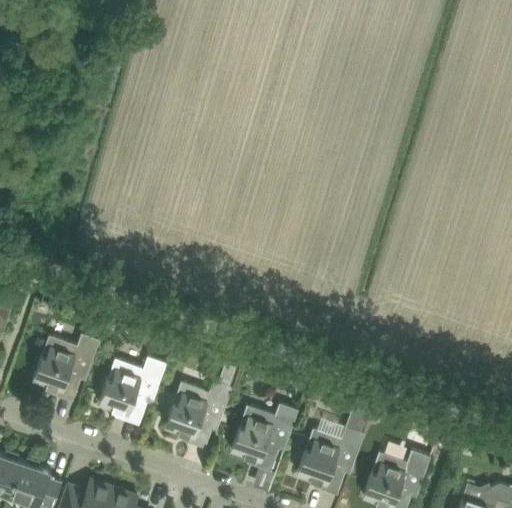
[(0,342),(1,339),(14,303),(0,297),(0,342)]
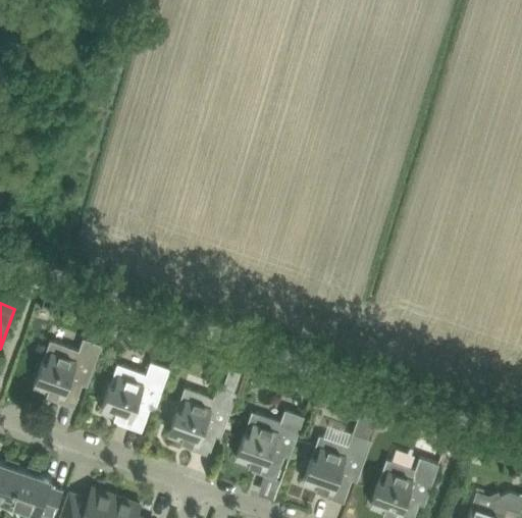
[(41,369),(34,389),(52,395),(50,401),(59,404),(74,409),(82,391),(83,386),(88,389),(103,347),(84,340),(80,352),(55,344),(48,364),(43,363),(41,369)]
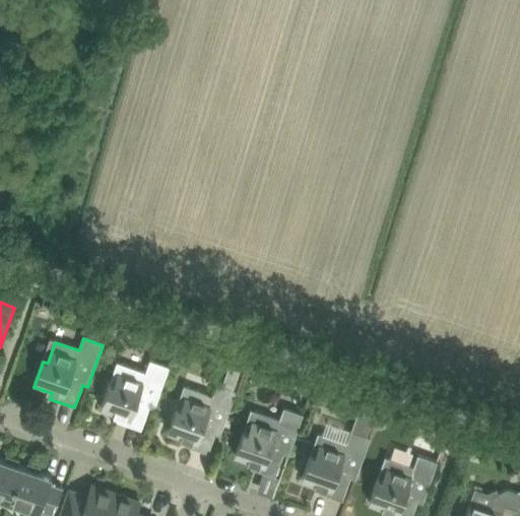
[(108,391),(101,410),(119,417),(117,423),(126,426),(141,432),(149,408),(154,410),(161,391),(170,369),(150,363),(146,375),(122,366),(115,387),(110,385),(108,391)]
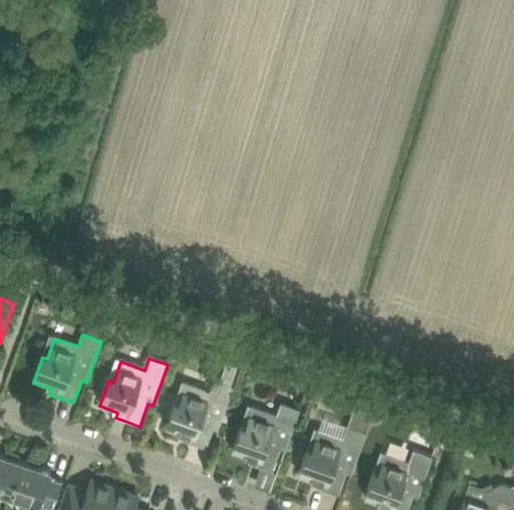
[(173,411),(166,430),(184,436),(182,441),(191,445),(206,450),(213,431),(218,433),(224,414),(234,389),(229,387),(236,367),(227,363),(220,384),(215,381),(211,394),(187,386),(180,406),(175,404),(173,411)]
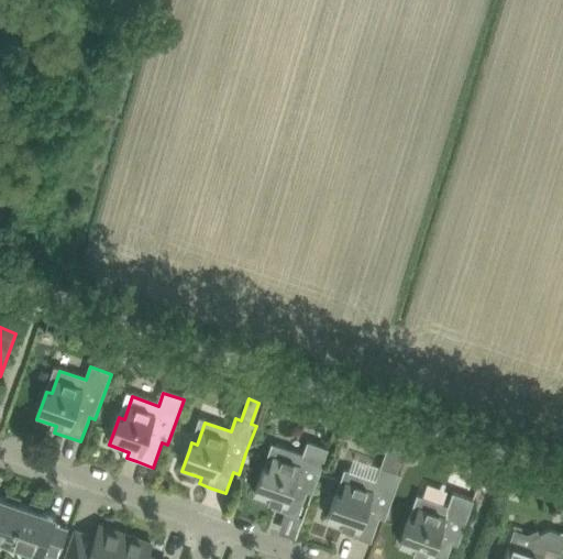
[(262,475),(254,496),(274,503),(272,510),(282,513),(298,518),(306,497),(307,494),(312,495),(318,479),(329,451),(308,444),(304,457),(277,448),(269,470),(264,469),(262,475)]
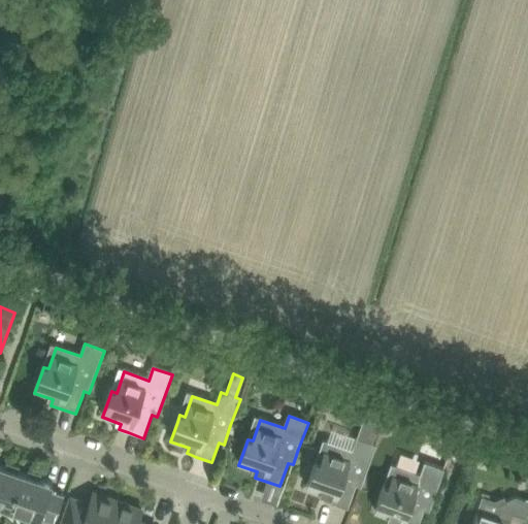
[(314,469),(306,489),(325,496),(323,501),(332,504),(348,511),(355,491),(356,487),(361,488),(366,473),(376,447),(372,446),(380,425),(368,421),(361,441),(357,440),(353,452),(328,444),(321,464),(316,463),(314,469)]
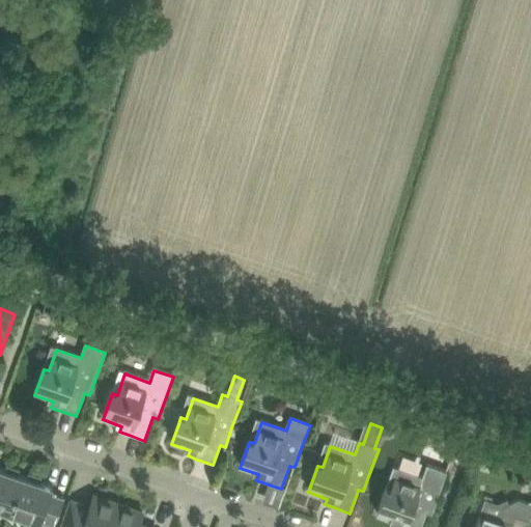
[(18,477),(20,471),(7,467),(5,472),(0,470),(0,512),(9,517),(23,478),(18,477)]
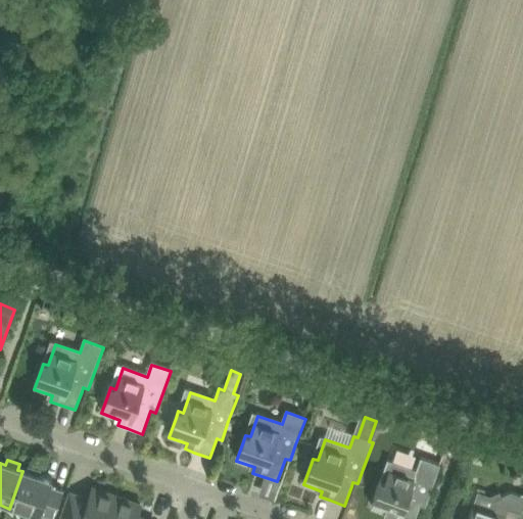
[(378,489),(371,509),(389,515),(388,518),(415,518),(420,506),(425,508),(440,466),(439,466),(421,460),(417,472),(392,464),(385,484),(380,482),(378,489)]
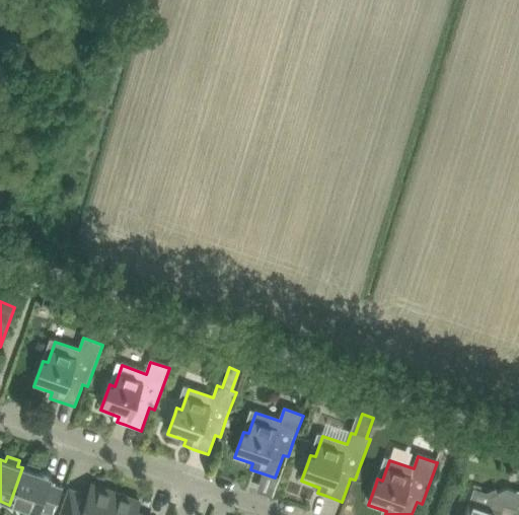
[(39,473),(41,468),(28,464),(26,469),(22,467),(9,505),(36,514),(54,514),(56,508),(63,489),(50,484),(52,477),(39,473)]
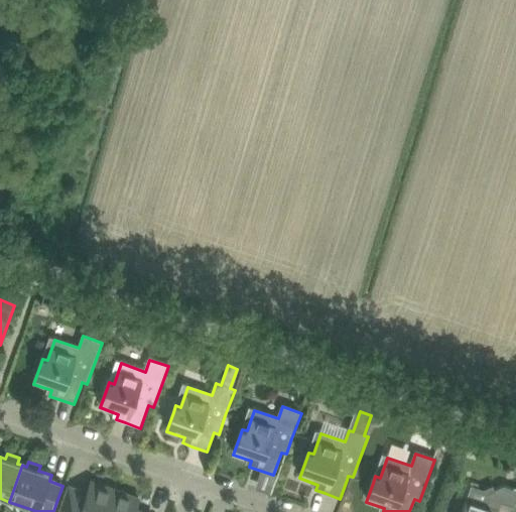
[(108,511),(115,492),(91,483),(87,495),(70,489),(61,511),(108,511)]
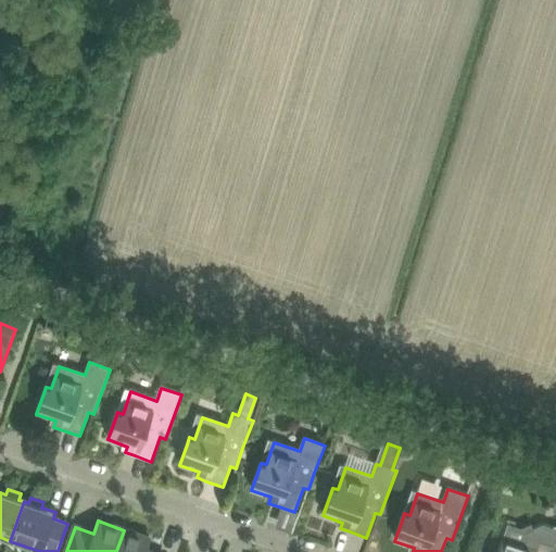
[(553,551),(554,548),(555,542),(555,529),(543,526),(533,530),(533,531),(523,536),(520,543),(504,537),(498,551),(553,551)]
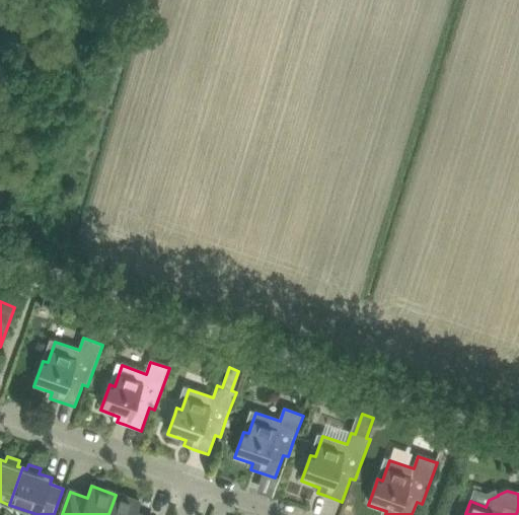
[(136,514),(140,503),(116,495),(108,514),(136,514)]
